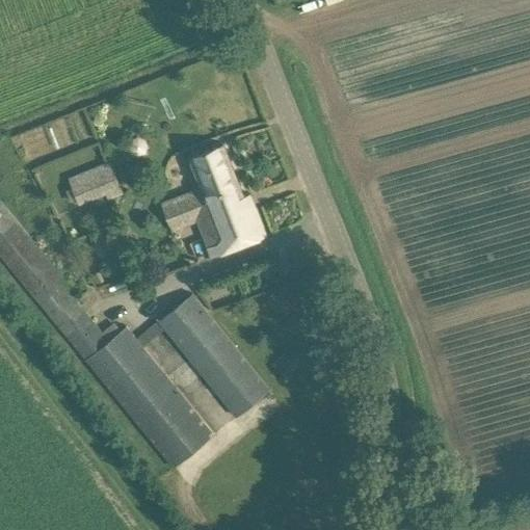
[(170,233),(183,228),(196,223),(210,258),(264,236),(254,211),(248,212),(222,146),(203,153),(188,159),(200,189),(159,206),(170,233)]
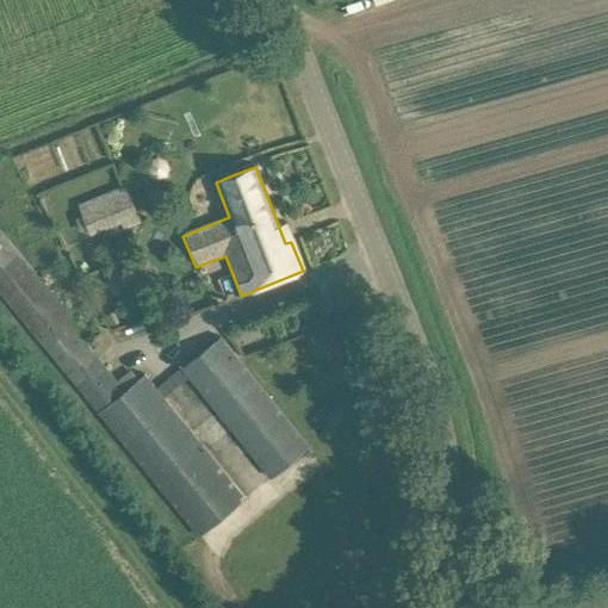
[(79,206),(78,208),(87,230),(88,234),(99,230),(117,223),(118,227),(135,219),(122,188),(88,203),(79,206)]
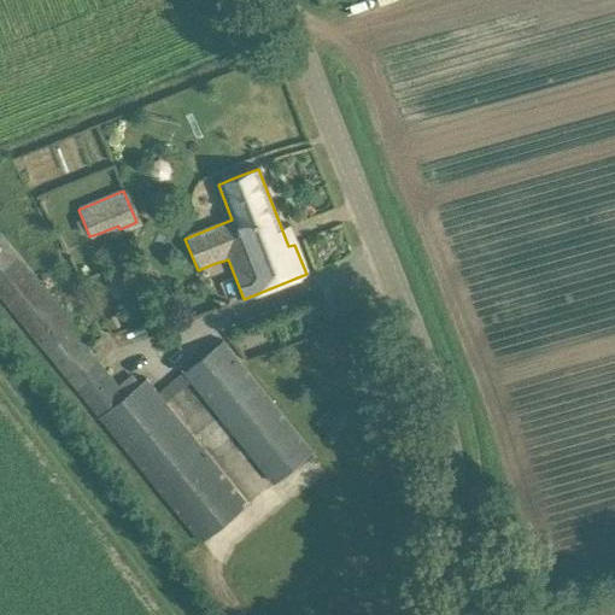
[(0,297),(71,385),(98,363),(0,242),(0,297)]
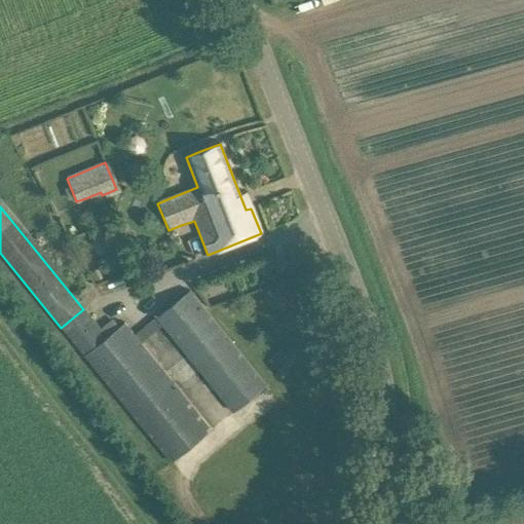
[(155,317),(133,336),(123,325),(107,338),(83,310),(61,329),(172,463),(211,432),(178,389),(170,381),(139,343),(161,325),(233,413),(266,387),(189,292),(156,319),(155,317)]
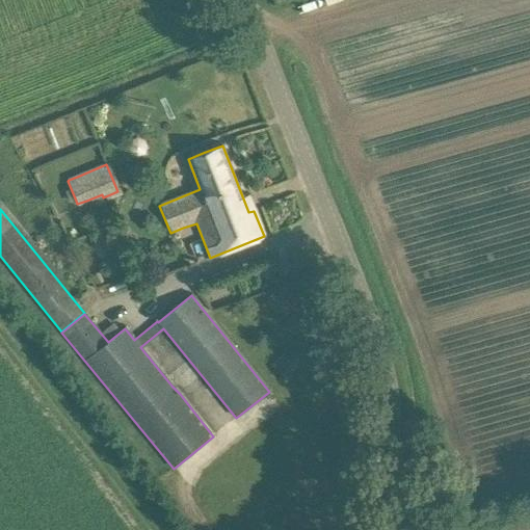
[(292,355),(282,365),(290,373),(300,365),(292,355)]
